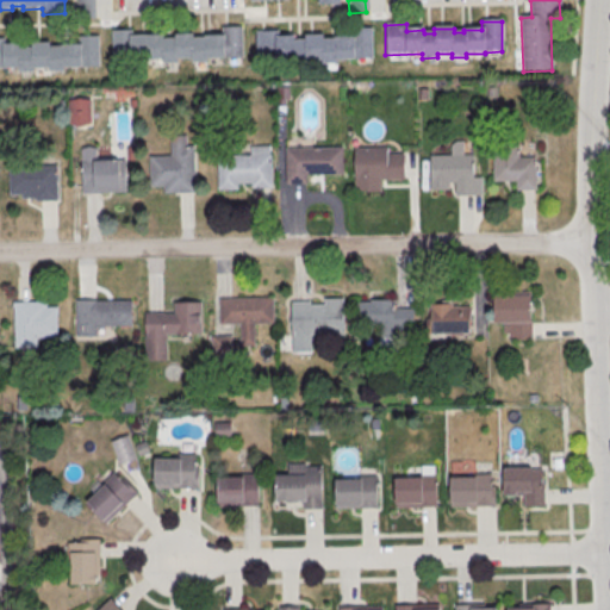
[(111,33),(112,62),(161,61),(161,66),(176,66),(176,61),(191,61),(191,64),(206,64),(205,61),(224,61),(224,60),(244,58),(243,29),(221,29),(222,37),(203,38),(203,39),(193,39),(192,36),(173,36),(173,41),(162,41),(162,37),(131,38),(130,32),(111,33)]
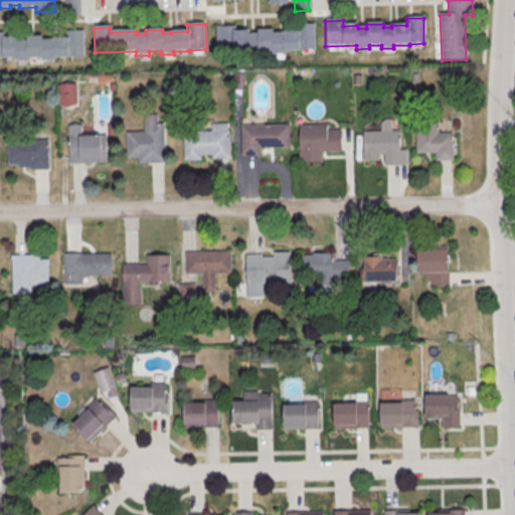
[(215,28),(215,53),(246,52),(246,56),(260,55),(259,52),(272,52),(272,55),(284,55),(284,52),(299,52),(299,51),(314,50),(314,25),(297,25),(297,32),(282,32),(282,34),(274,34),(273,31),(256,31),(256,35),(247,35),(247,32),(233,33),(233,27),(215,28)]
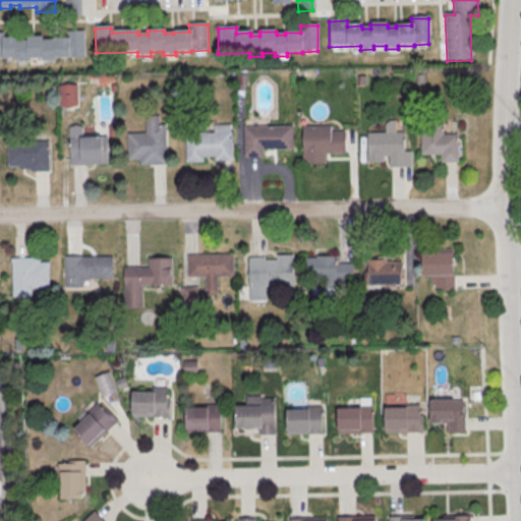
[(0,35),(0,60),(15,60),(15,64),(27,63),(27,60),(41,59),(41,63),(53,63),(53,60),(68,60),(68,59),(83,58),(82,33),(66,33),(66,40),(51,40),(51,42),(42,42),(42,39),(25,39),(25,43),(16,43),(16,40),(2,41),(2,35),(0,35)]
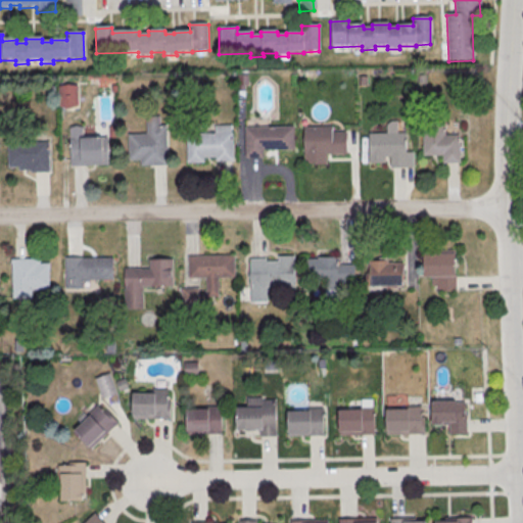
[(78,84),(60,84),(60,107),(78,107),(78,84)]
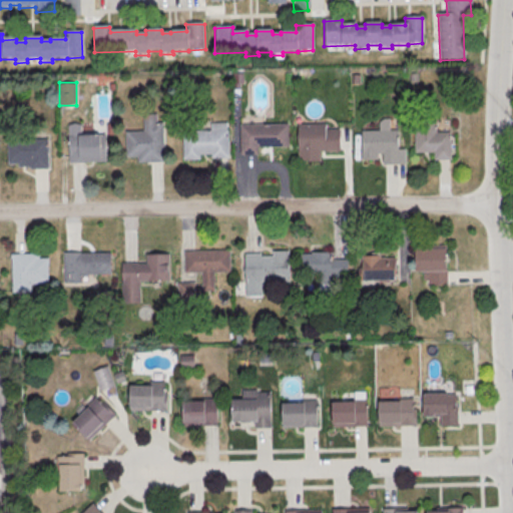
[(126,133),(143,133),(143,116),(157,116),(157,124),(163,124),(164,164),(137,164),(137,159),(126,159),(126,133)]
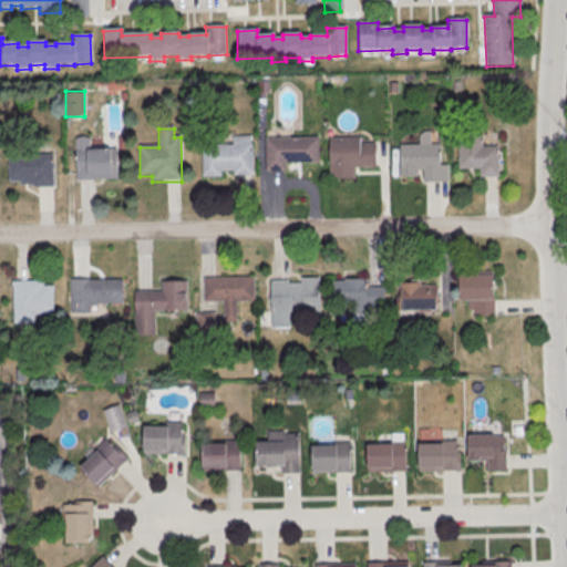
[(457,134),(482,133),(483,148),(497,147),(498,178),(480,178),(480,171),(459,171),(457,134)]
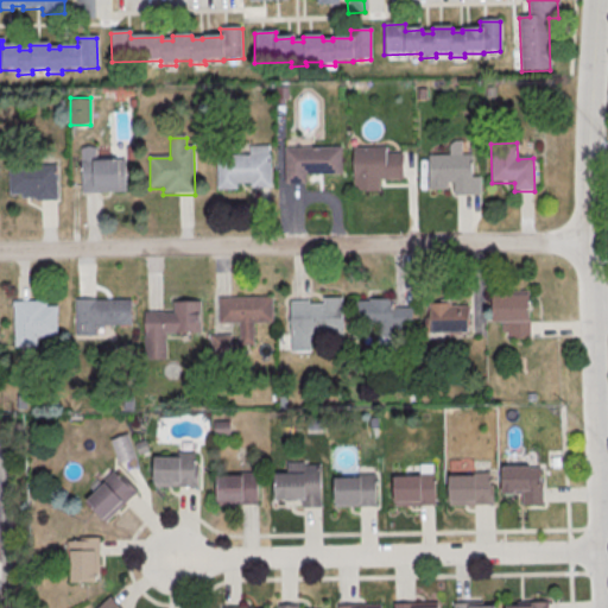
[(81,151),(82,195),(127,194),(126,162),(96,163),(95,150),(81,151)]
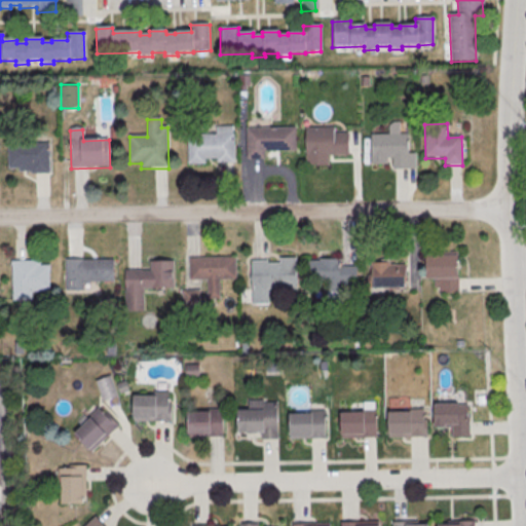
[(247,130),(295,129),(295,151),(247,152),(247,130)]
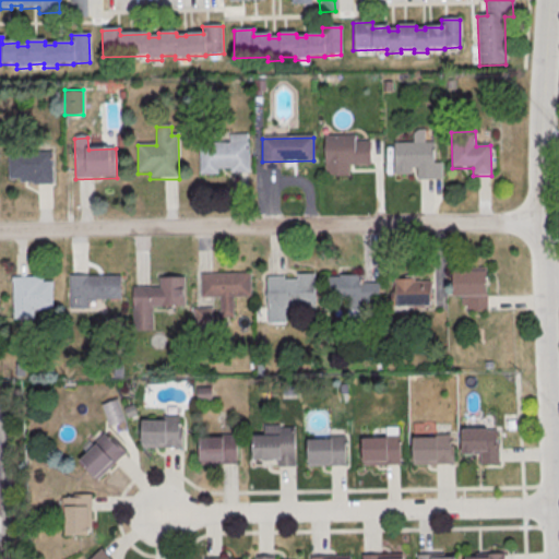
[(325,139),(355,138),(355,143),(370,143),(370,167),(349,168),(349,177),(325,177),(325,139)]
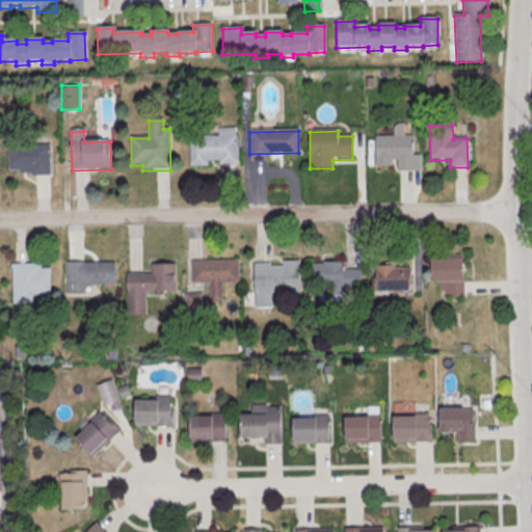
[(189,138),(236,137),(236,165),(219,166),(218,162),(207,162),(207,167),(190,167),(189,138)]
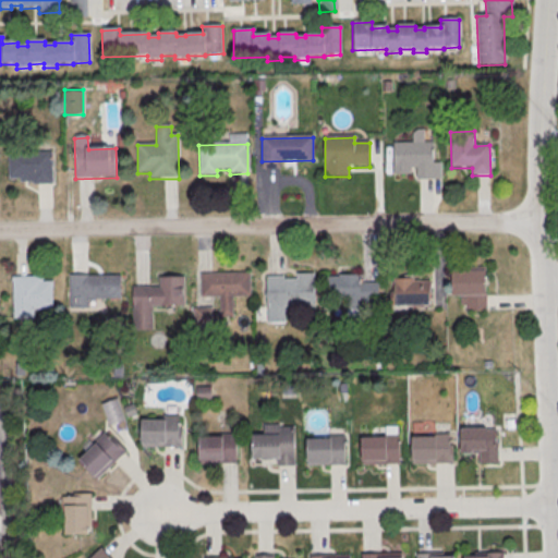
[(393,145),(433,144),(433,164),(441,164),(441,181),(417,182),(416,169),(410,169),(410,176),(395,176),(393,145)]
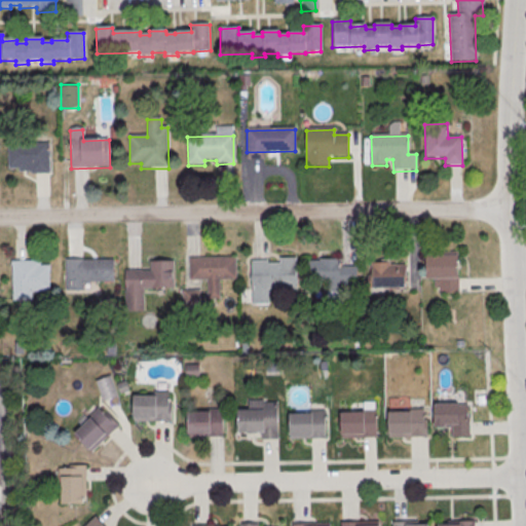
[(7,146),(49,145),(50,177),(30,177),(30,173),(19,174),(19,170),(7,171),(7,146)]
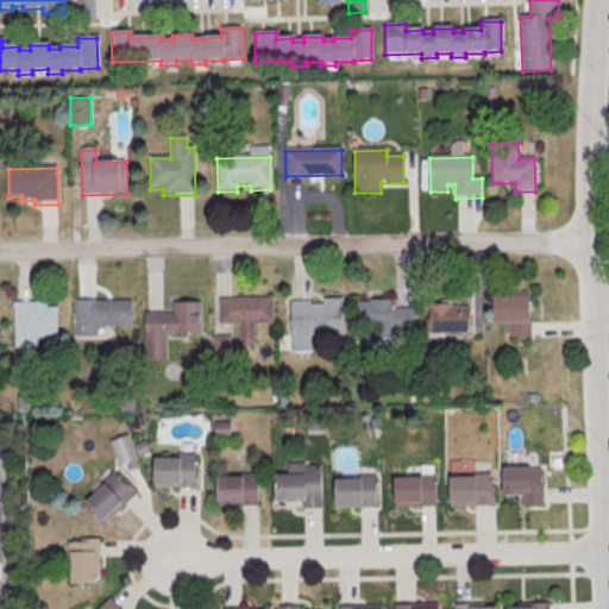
[(507,338),(532,338),(532,294),(494,294),(494,324),(507,324),(507,338)]
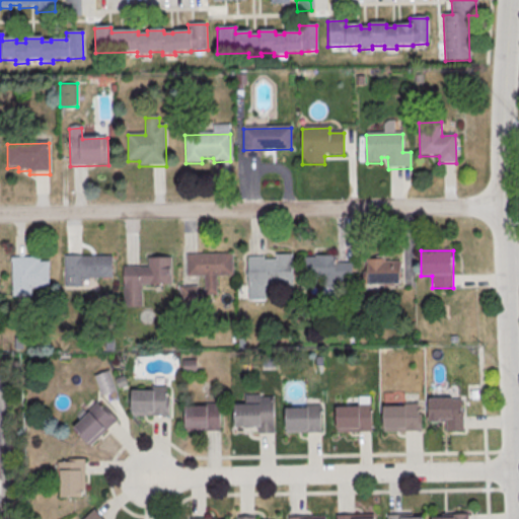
[(187,255),(234,255),(235,277),(187,277),(187,255)]
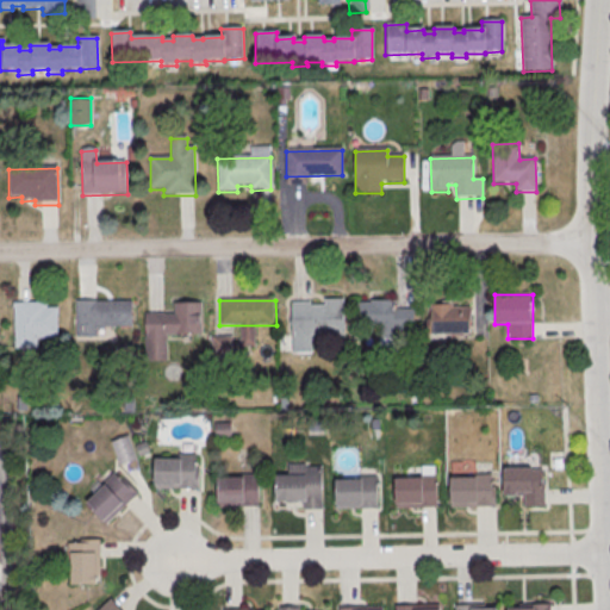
[(145,313),(145,358),(168,358),(168,334),(201,334),(201,302),(175,302),(175,313),(145,313)]
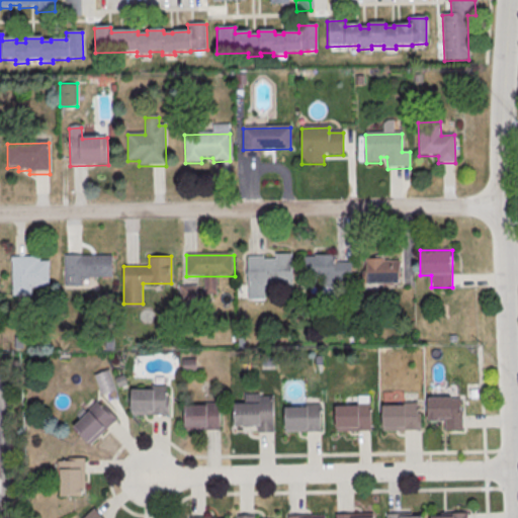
[(247,258),(264,258),(264,261),(275,260),(275,256),(291,256),(291,285),(264,286),(265,300),(248,300),(247,258)]
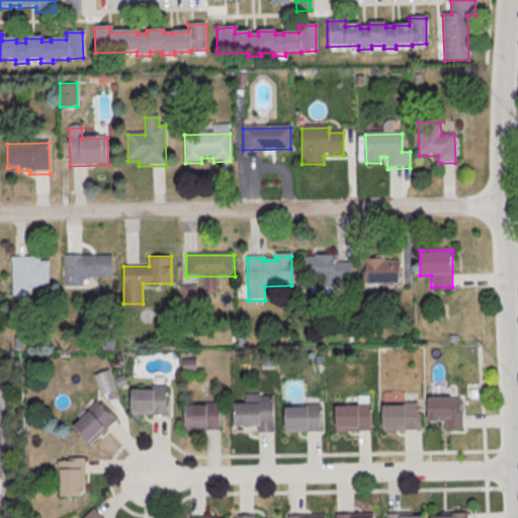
[(64,258),(111,257),(112,278),(82,279),(82,287),(65,287),(64,258)]
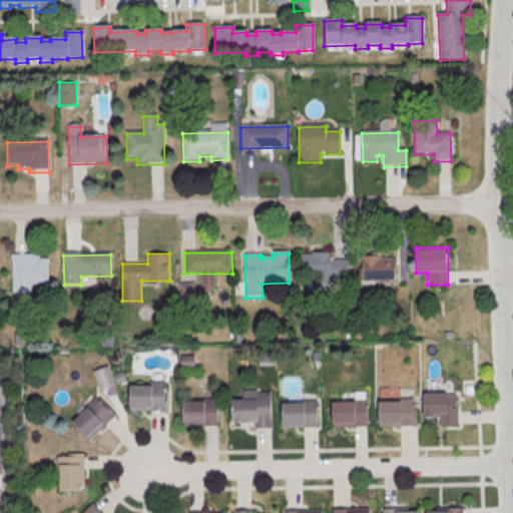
[(12,295),(11,257),(39,255),(39,261),(47,261),(48,286),(31,287),(31,295),(12,295)]
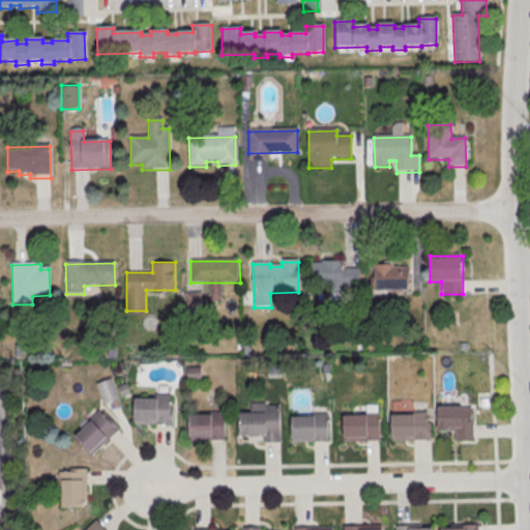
[(310,265),(358,264),(358,286),(310,287),(310,265)]
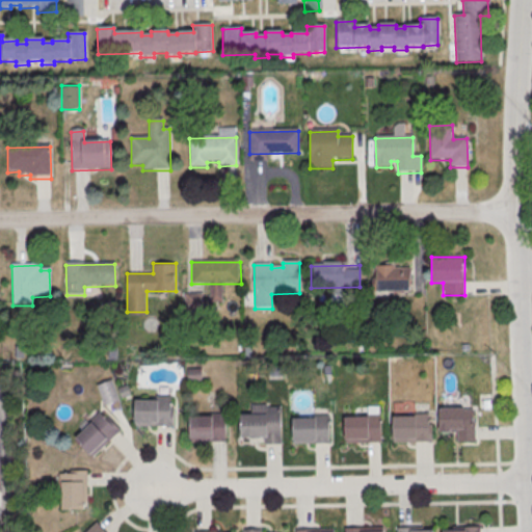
[(375,291),(411,291),(411,265),(375,265),(375,291)]
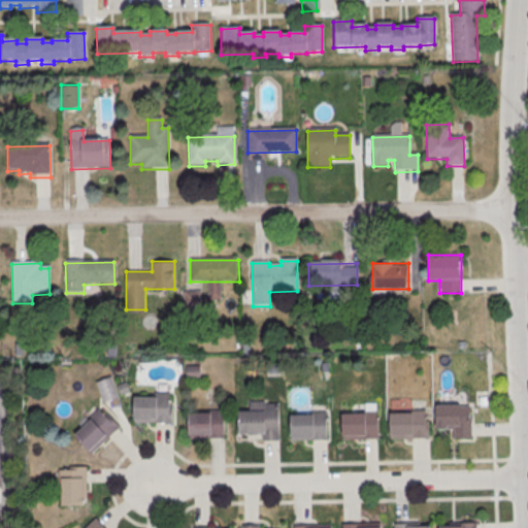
[(201,290),(186,290),(186,304),(201,304),(201,290)]
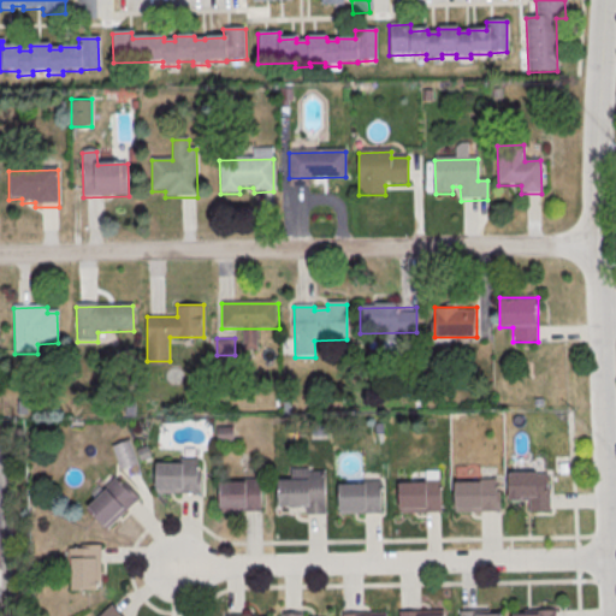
[(138,462),(131,439),(113,445),(120,468),(138,462)]
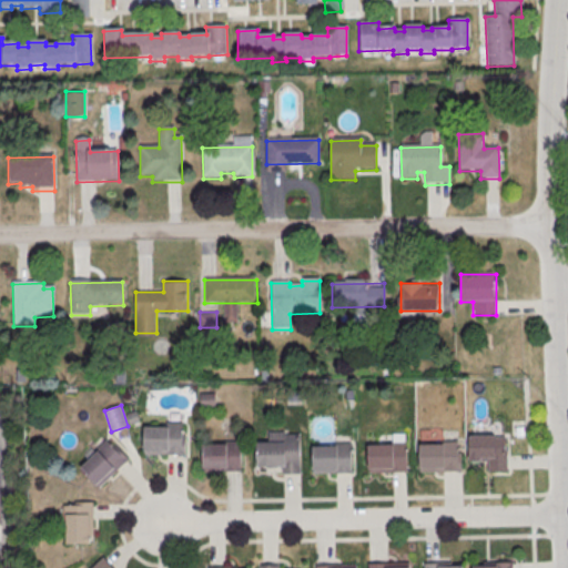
[(143,430),(165,430),(165,426),(181,426),(182,456),(144,457),(143,430)]
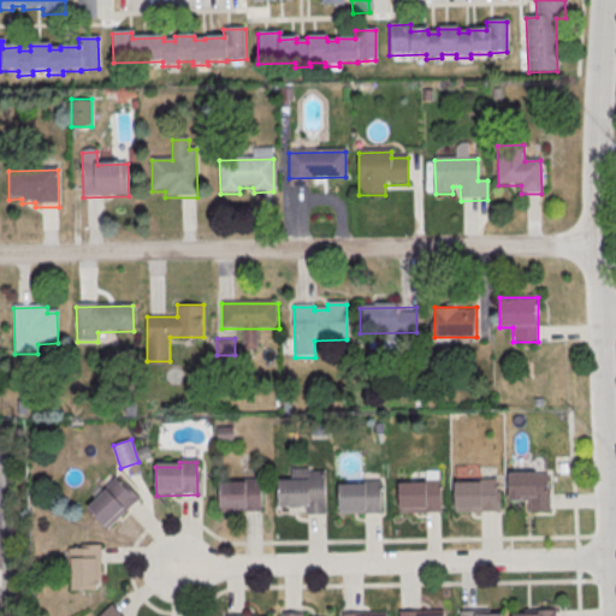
[(292,472),(292,483),(278,483),(279,510),(307,509),(307,517),(326,517),(325,475),(309,475),(309,472),(292,472)]
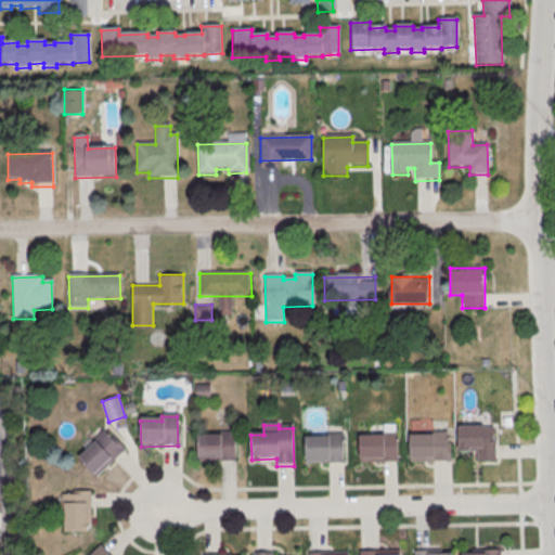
[(98,476),(126,448),(105,427),(77,456),(98,476)]
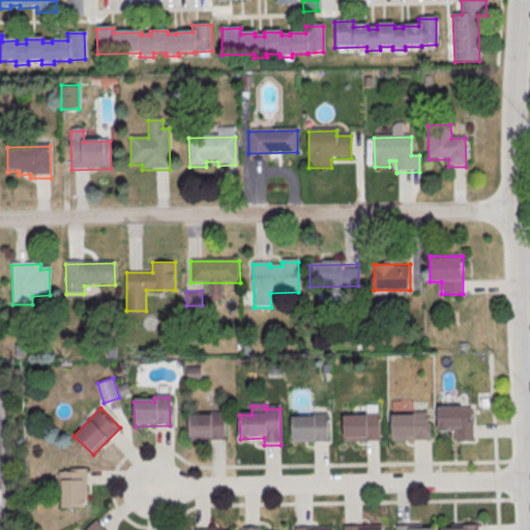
[(438,435),(455,435),(455,443),(474,443),(473,410),(438,410),(438,435)]
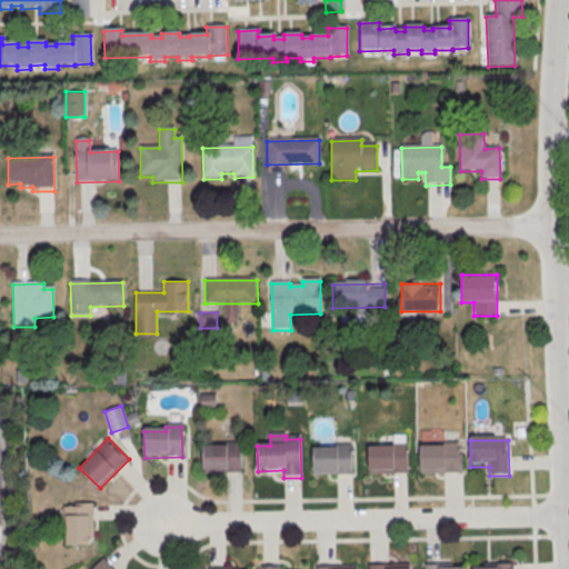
[(202,448),(225,448),(225,445),(240,445),(241,475),(203,475),(202,448)]
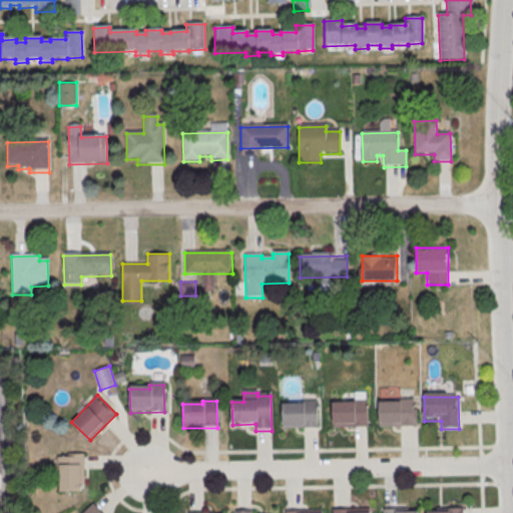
[(333,406),(353,406),(353,403),(367,402),(367,429),(333,430),(333,406)]
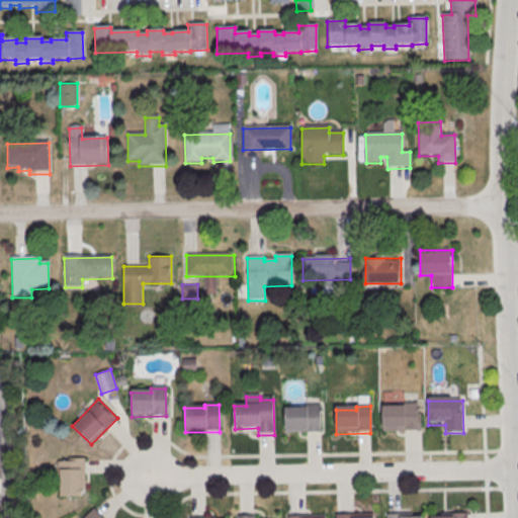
[(382,409),(404,409),(404,406),(417,406),(418,433),(383,433),(382,409)]
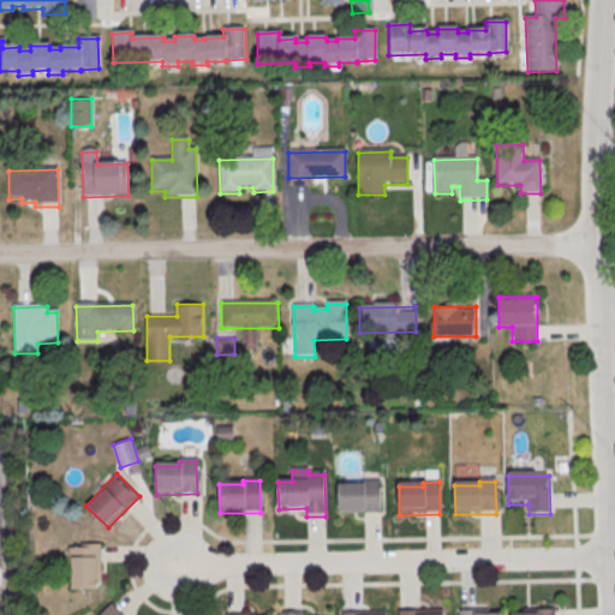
[(339,488),(363,487),(363,483),(380,483),(381,515),(339,517),(339,488)]
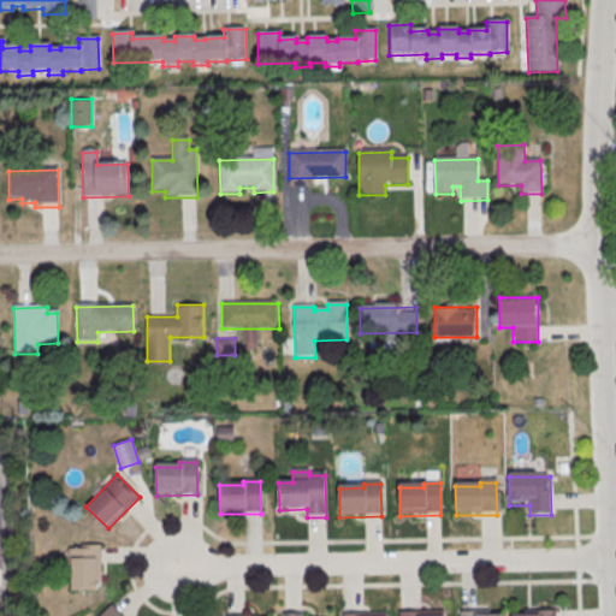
[(71,590),(100,590),(100,544),(71,544),(71,590)]
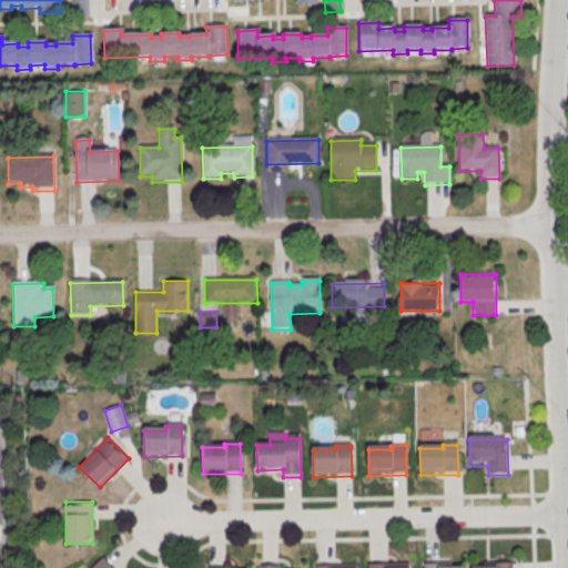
[(114,567),(105,557),(93,567),(114,567)]
